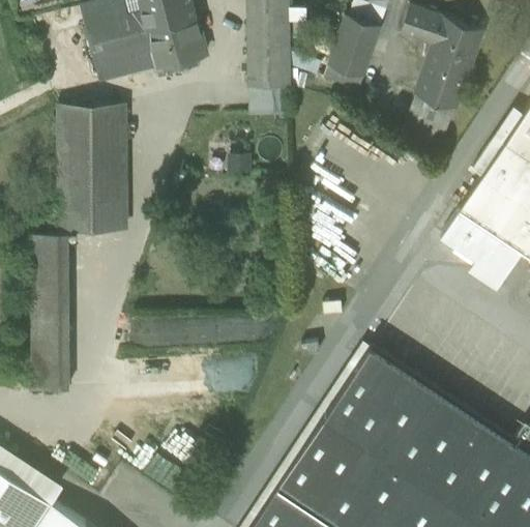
[(139,0),(94,0),(80,4),(89,44),(146,29),(140,3),(139,0)]
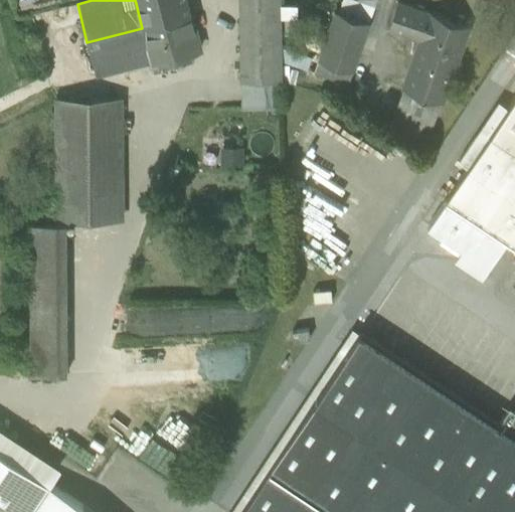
[(185,0),(149,0),(136,3),(142,28),(151,64),(199,52),(192,25),(188,8),(185,0)]
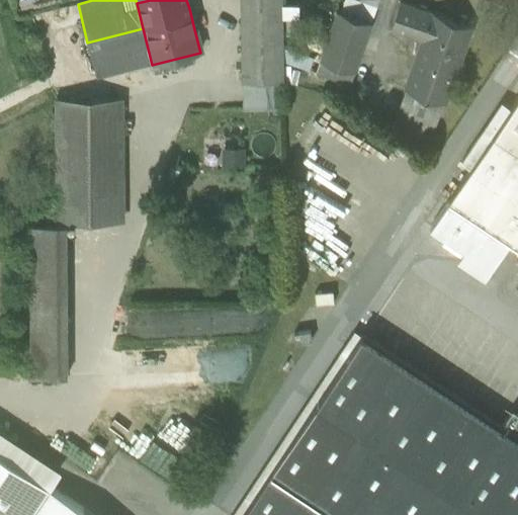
[(281,0),(240,0),(242,85),(276,84),(283,84),(283,65),(283,49),(281,0)]
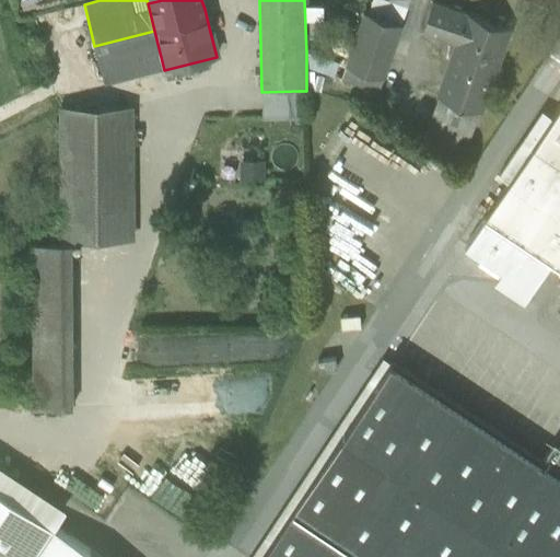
[(373,16),(401,26),(407,12),(377,2),(373,16)]
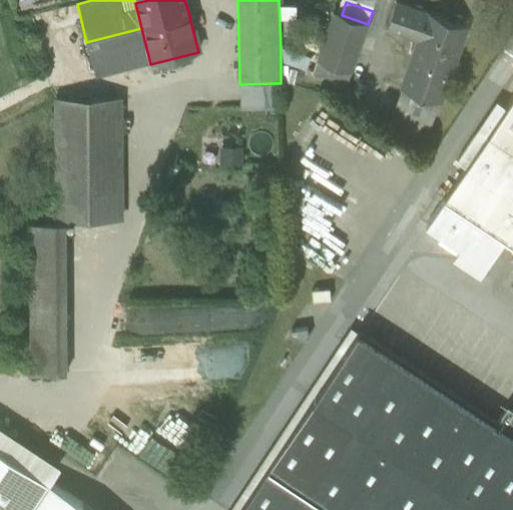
[(428,16),(396,5),(387,32),(419,43),(420,39),(428,16)]
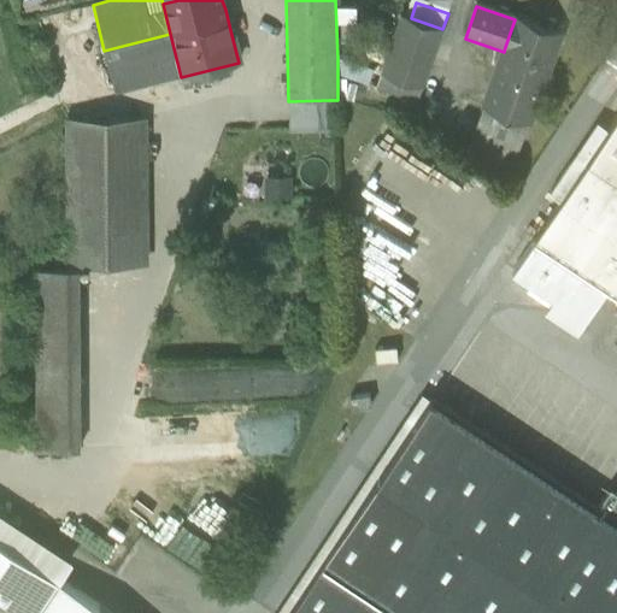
[(236,7),(225,10),(230,30),(241,27),(236,7)]
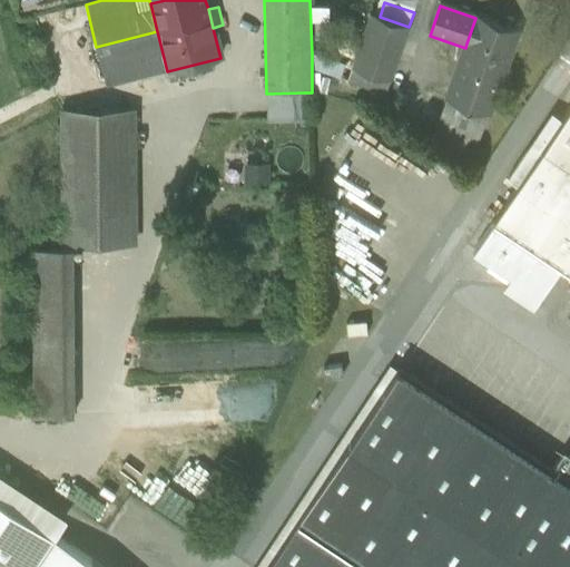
[(380,17),(371,15),(353,68),(352,70),(390,82),(409,27),(380,17)]
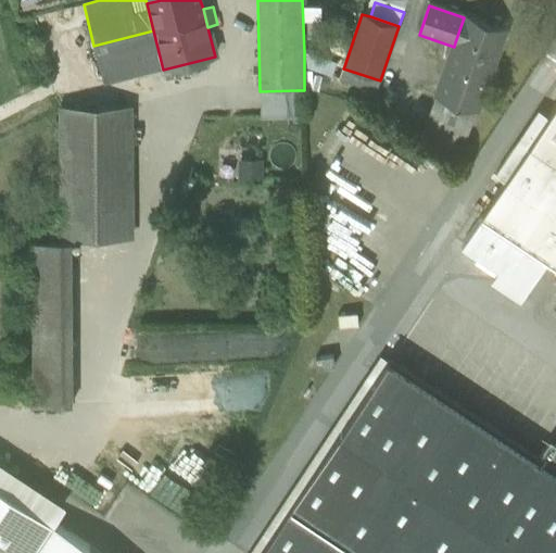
[(505,32),(464,17),(455,42),(496,58),(505,32)]
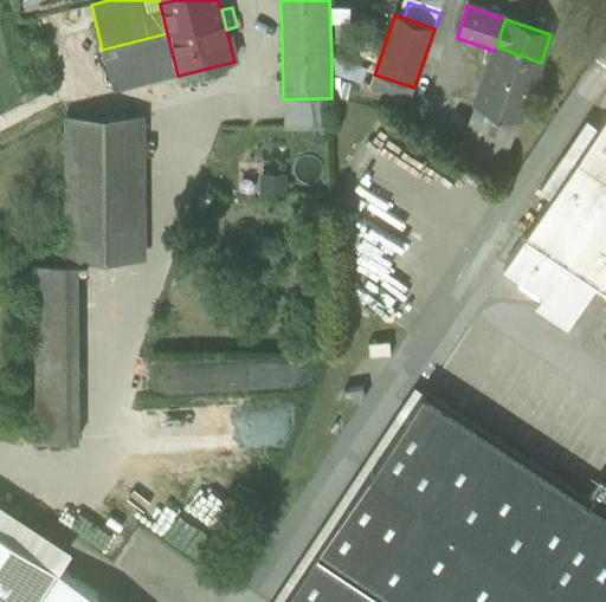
[(167,33),(102,50),(113,92),(178,76),(167,33)]
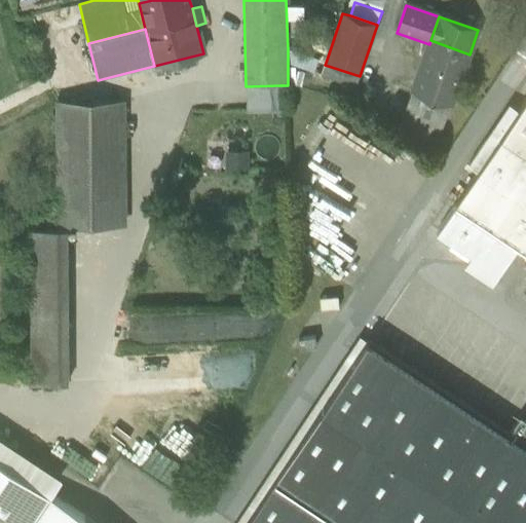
[(470,54),(430,40),(429,44),(412,94),(449,108),(451,108),(470,54)]
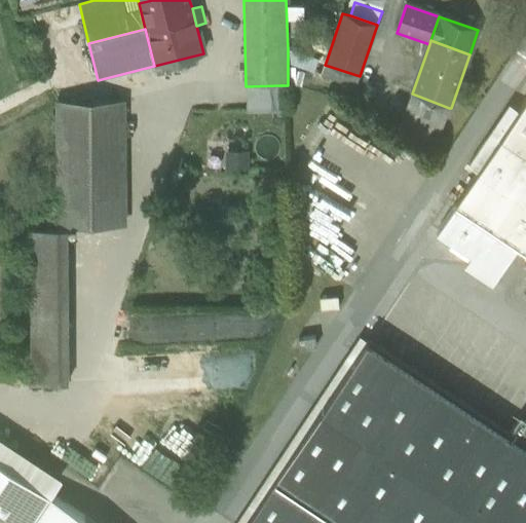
[(325,65),(326,63),(288,49),(288,66),(321,77),(325,65)]
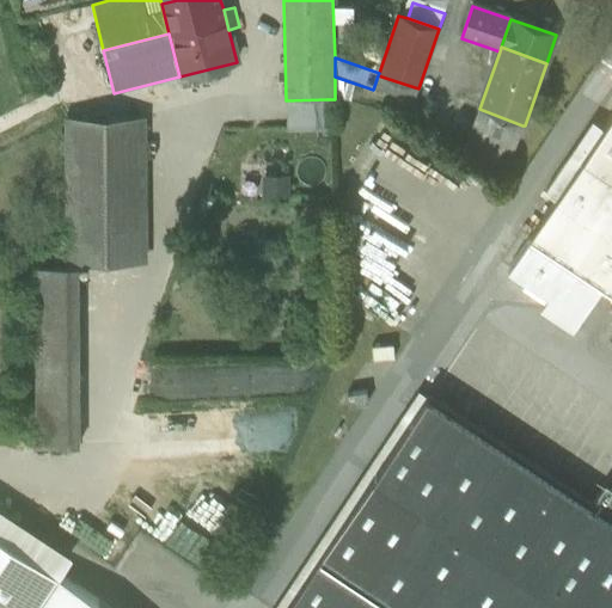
[(418,88),(378,75),(373,90),(415,103),(418,88)]
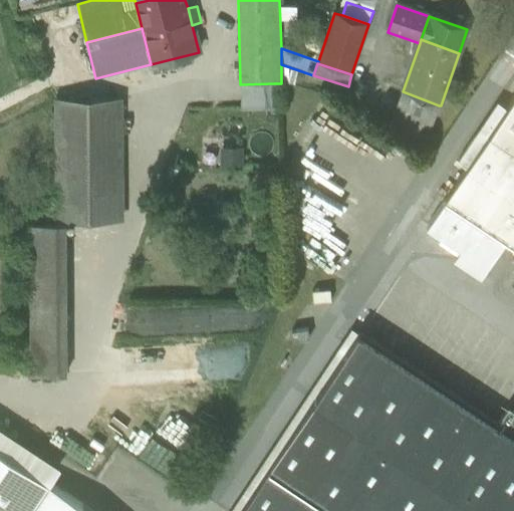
[(274,83),(240,84),(240,108),(275,107),(274,83)]
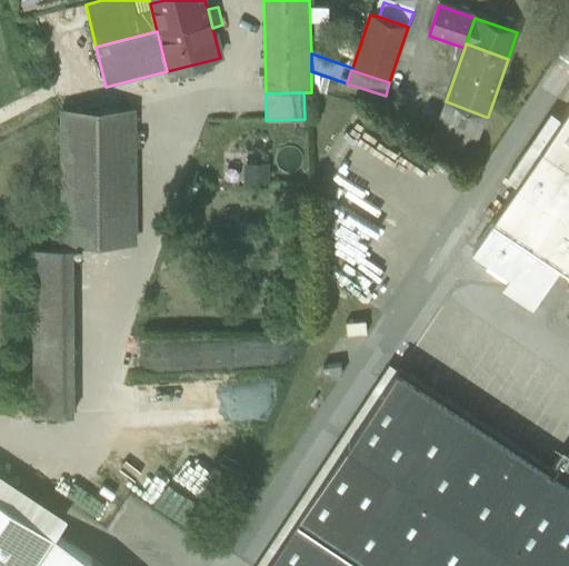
[(486,117),(446,101),(429,147),(448,154),(453,137),(476,146),(486,117)]
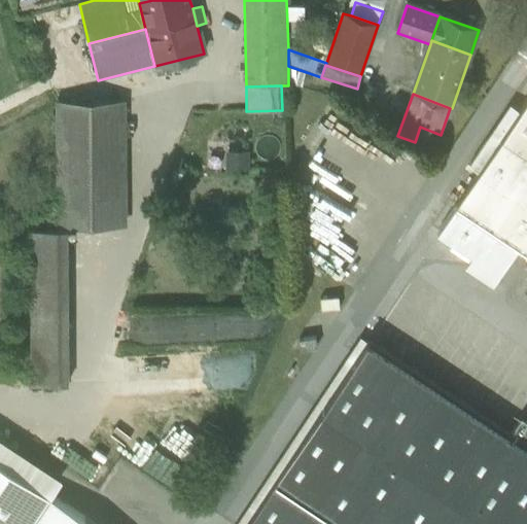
[(526,100),(520,111),(456,207),(504,239),(526,253),(526,100)]
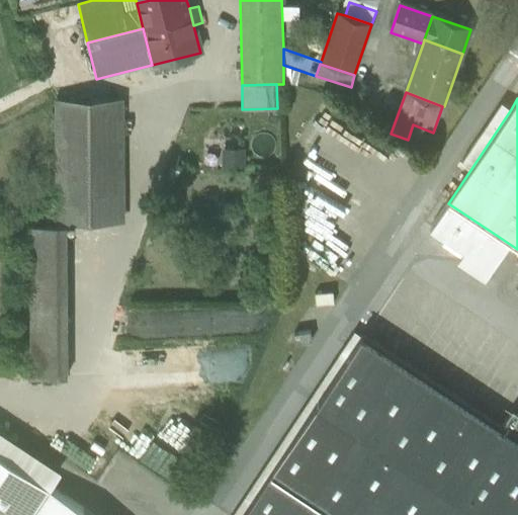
[(121,103),(56,103),(57,224),(122,224),(121,103)]
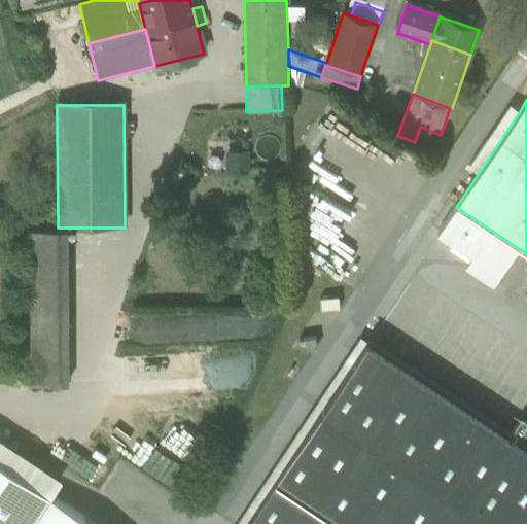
[(449,202),(456,207),(520,111),(513,106),(449,202)]
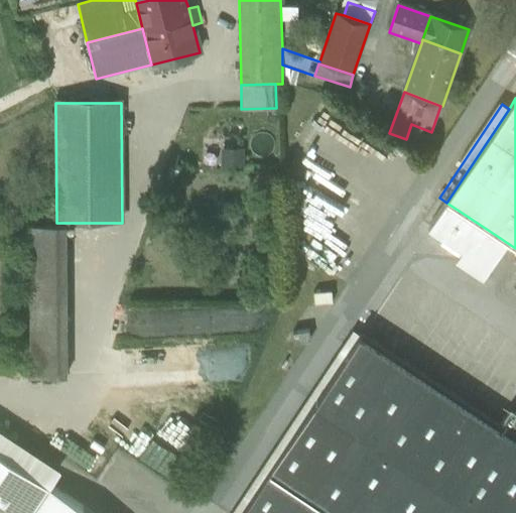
[(246,167),(245,149),(224,150),(225,168),(246,167)]
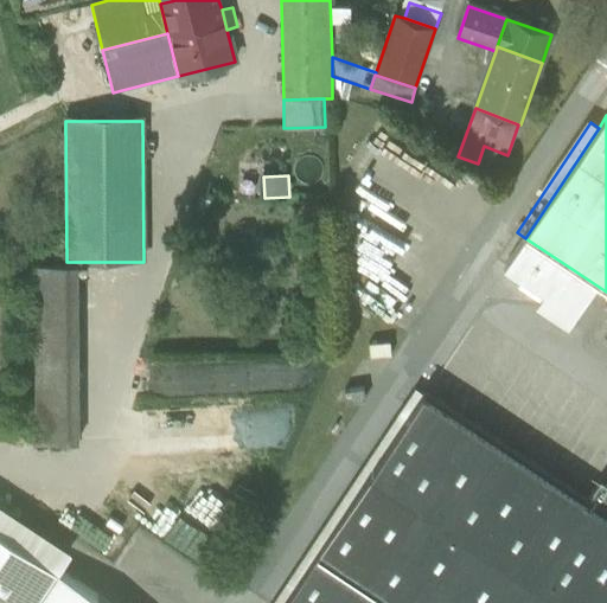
[(581,275),(525,238),(504,270),(560,307),(581,275)]
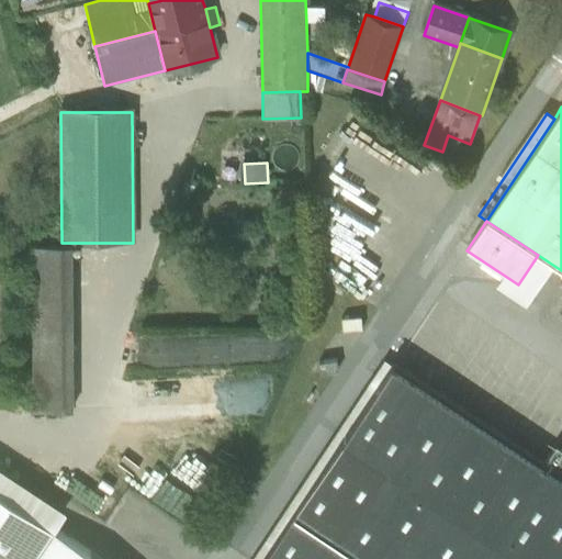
[(71,248),(32,248),(33,414),(71,414),(71,248)]
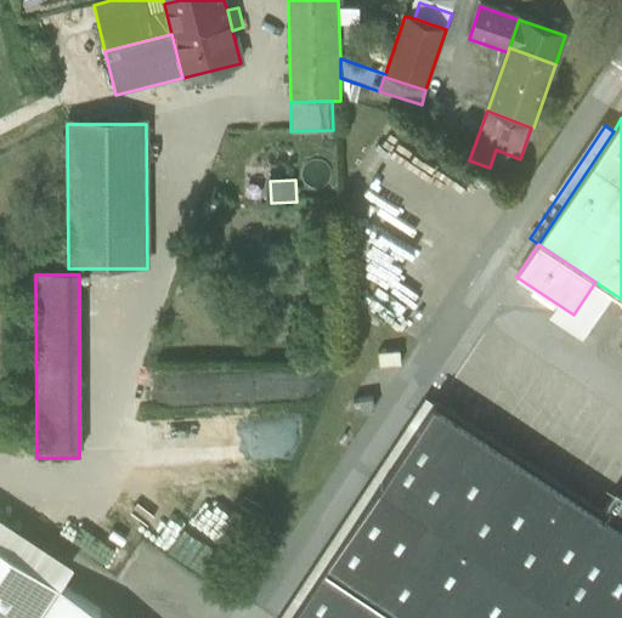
[(399,357),(379,359),(379,372),(400,370),(399,357)]
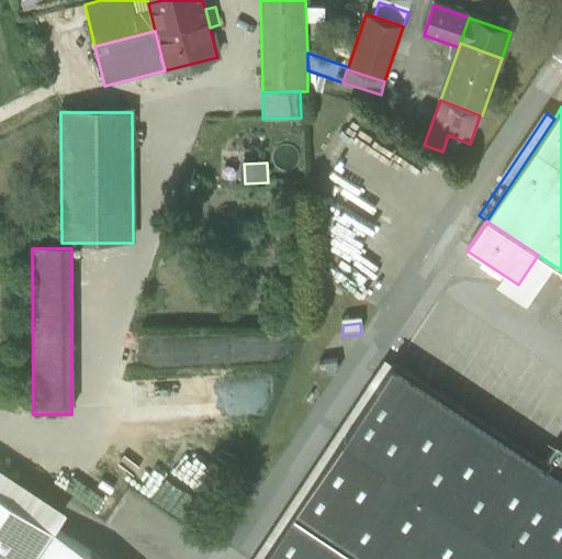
[(561,558),(561,482),(391,369),(263,558),(561,558)]
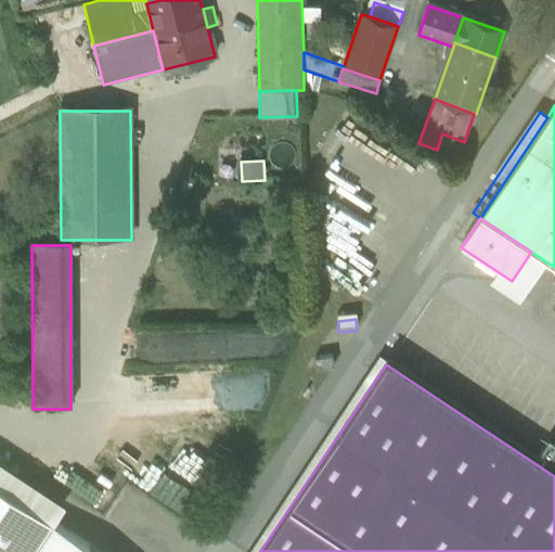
[(0,489),(0,551),(35,551),(53,525),(0,489)]
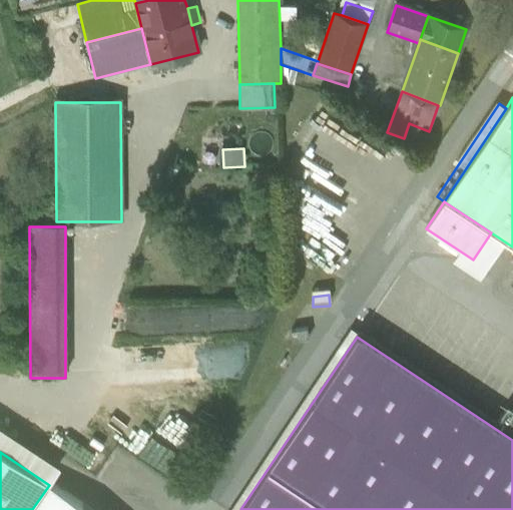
[(86,509),(49,485),(32,509),(86,509)]
